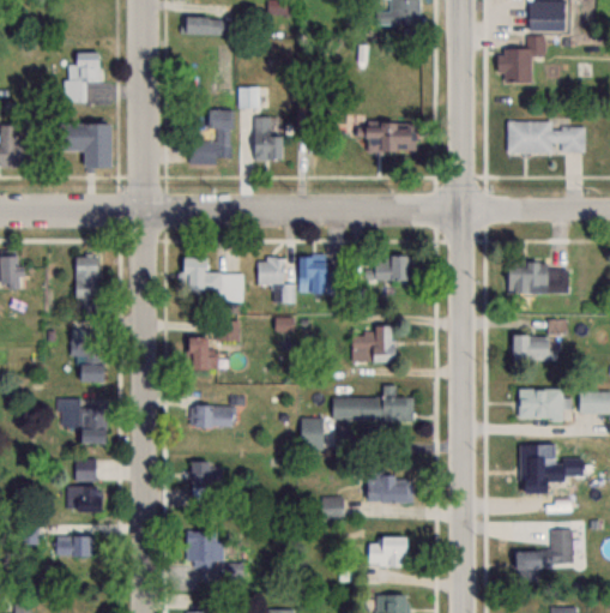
[(422,0),(388,0),(388,25),(422,25),(422,0)]
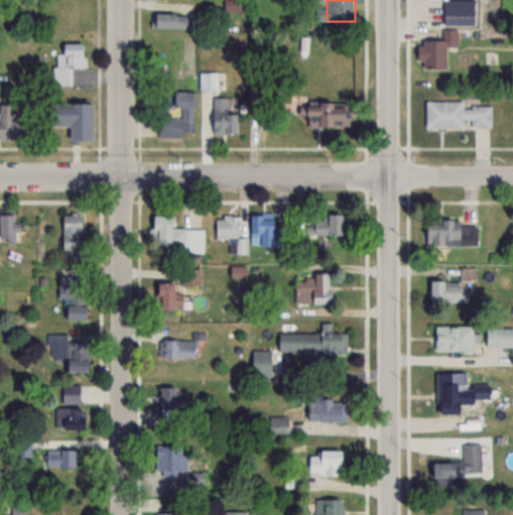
[(454,16),(453,0),(423,0),(423,16),(454,16)]
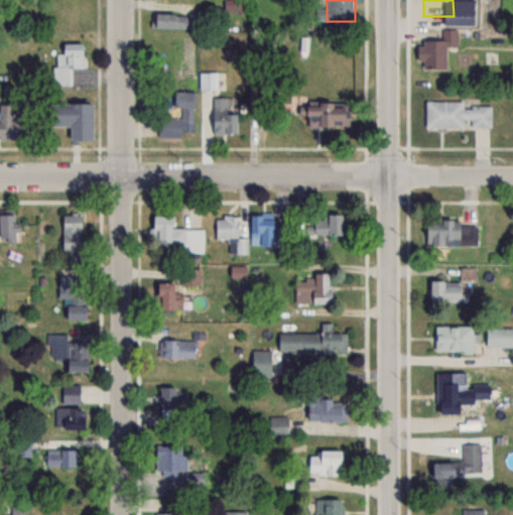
[(155,28),(190,31),(191,16),(156,14),(155,28)]
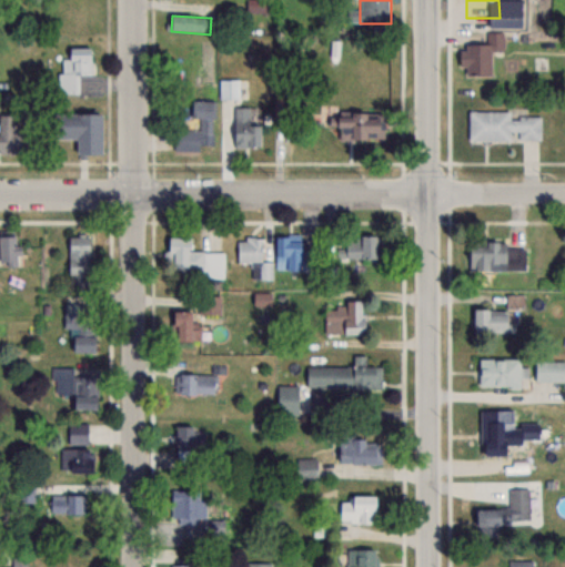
[(94,76),(94,49),(70,49),(70,59),(62,59),(61,94),(82,95),(82,76),(94,76)]
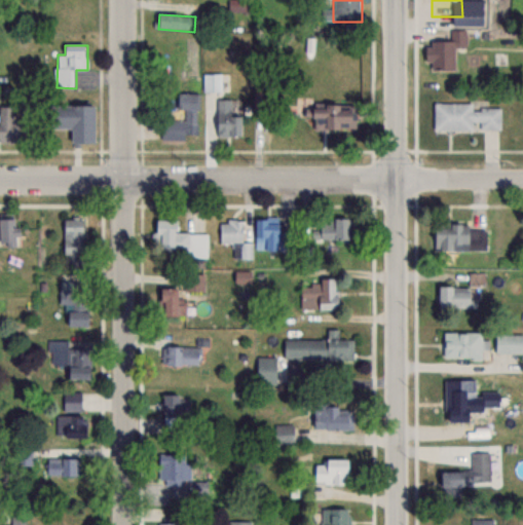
[(162,141),(198,141),(199,95),(178,95),(178,112),(184,112),(184,121),(162,121),(162,141)]
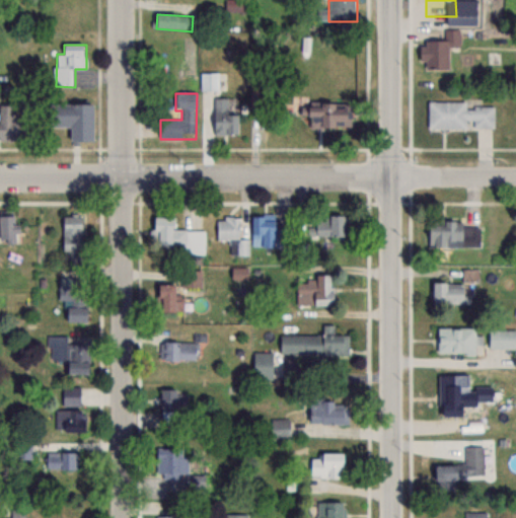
[(240,134),(240,99),(216,99),(216,134),(240,134)]
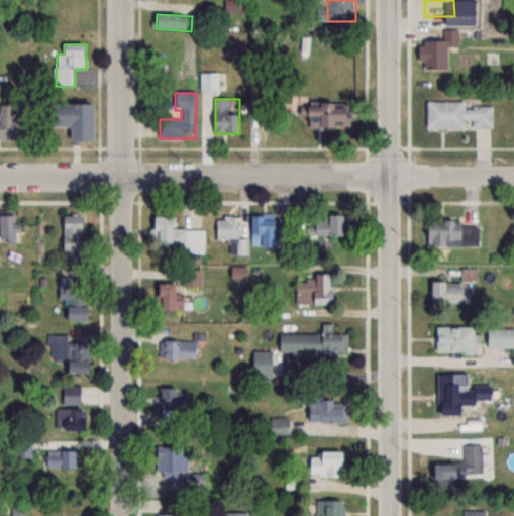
[(496,128),(496,107),(466,107),(466,102),(428,102),(428,129),(496,128)]
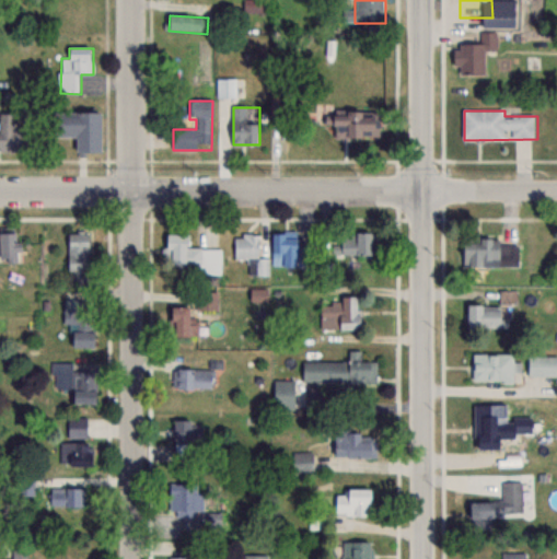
[(0,113),(0,152),(18,152),(18,114),(0,113)]
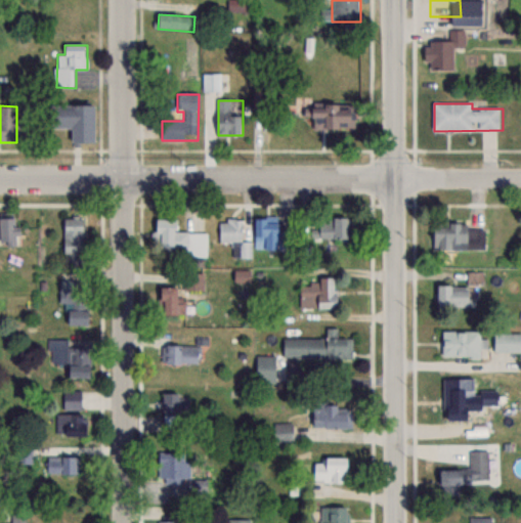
[(93,105),(50,105),(50,129),(72,129),(72,143),(93,143),(93,105)]
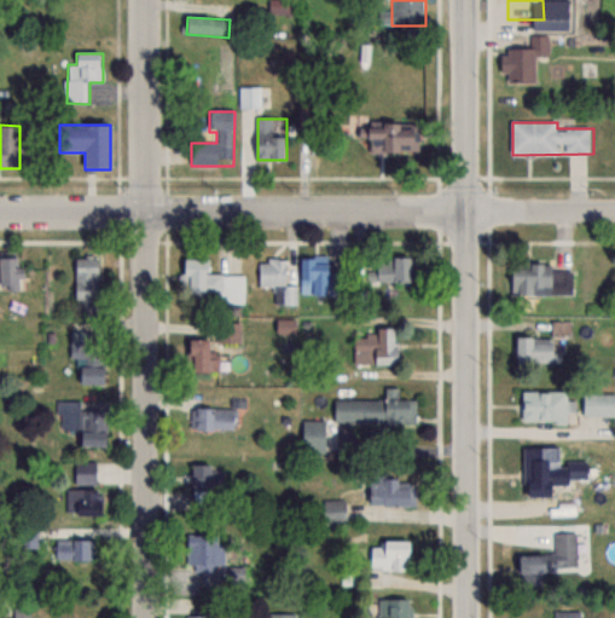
[(421,155),(421,126),(367,126),(367,155),(421,155)]
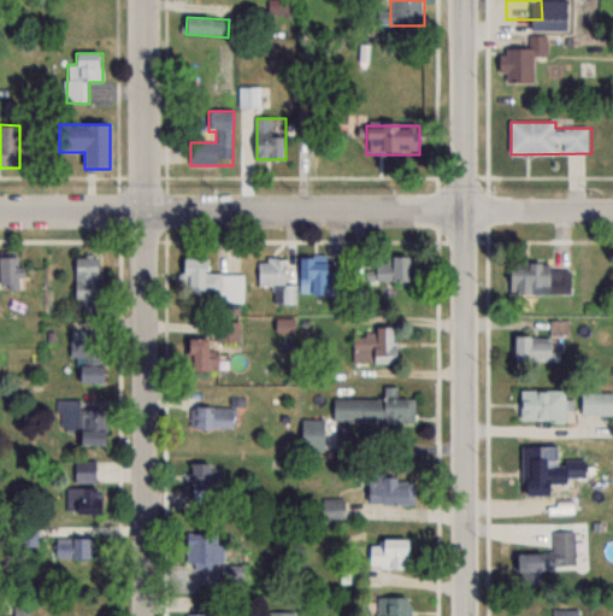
[(329,257),(300,256),(300,286),(288,286),(289,259),(260,259),(259,287),(276,287),(276,305),(300,305),(300,295),(328,295),(329,257)]
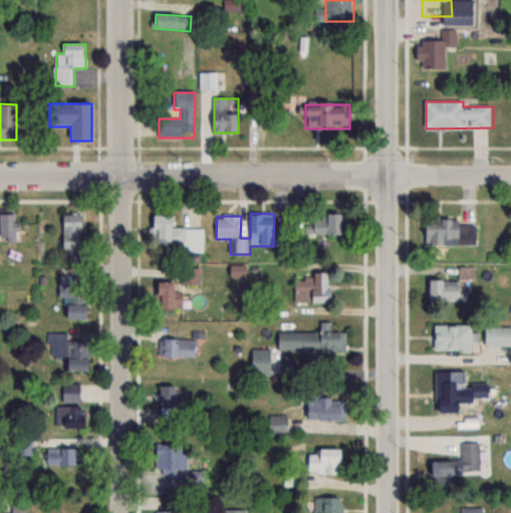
[(0,214),(0,243),(16,244),(16,214),(0,214)]
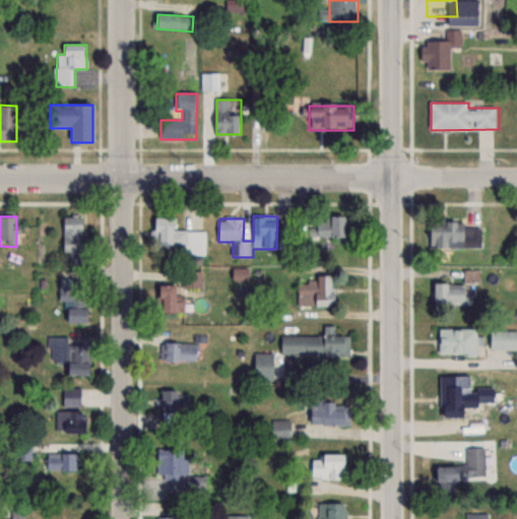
[(64,255),(84,255),(84,216),(64,216),(64,255)]
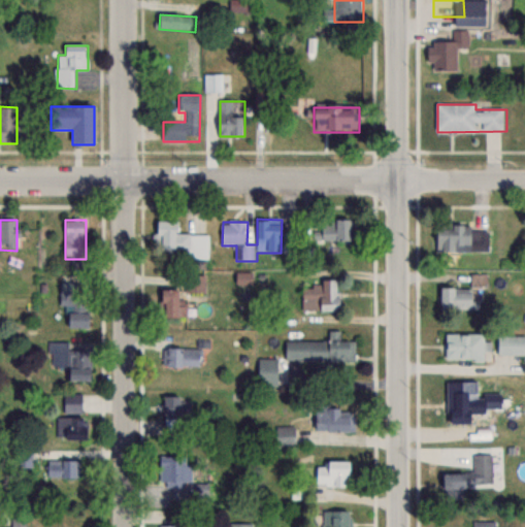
[(352,220),(316,220),(316,241),(352,241),(352,220)]
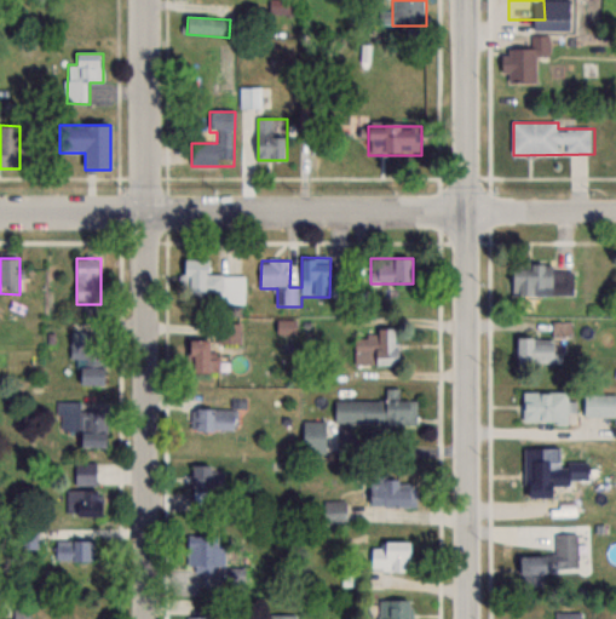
[(225,275),(212,275),(212,261),(185,261),(185,294),(225,294),(225,275)]
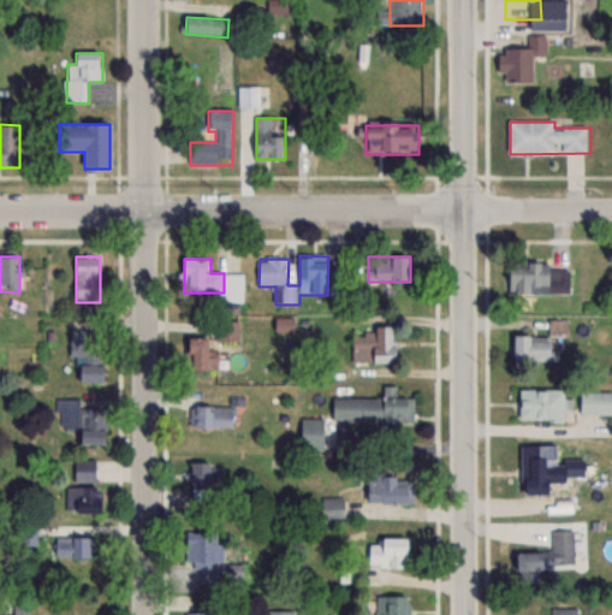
[(509,293),(572,294),(572,266),(510,265),(509,293)]
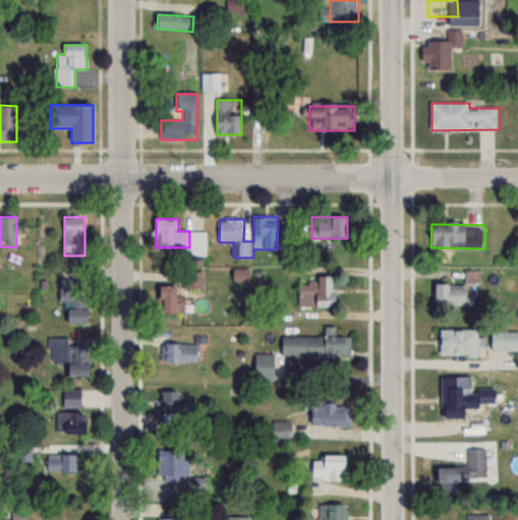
[(206,255),(206,234),(191,234),(191,255),(206,255)]
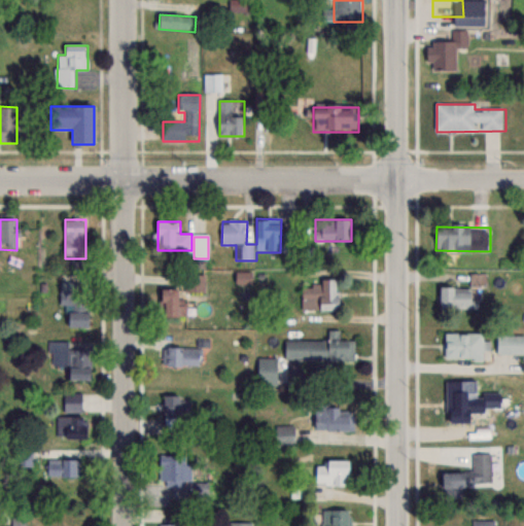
[(251,275),(238,273),(237,283),(250,285),(251,275)]
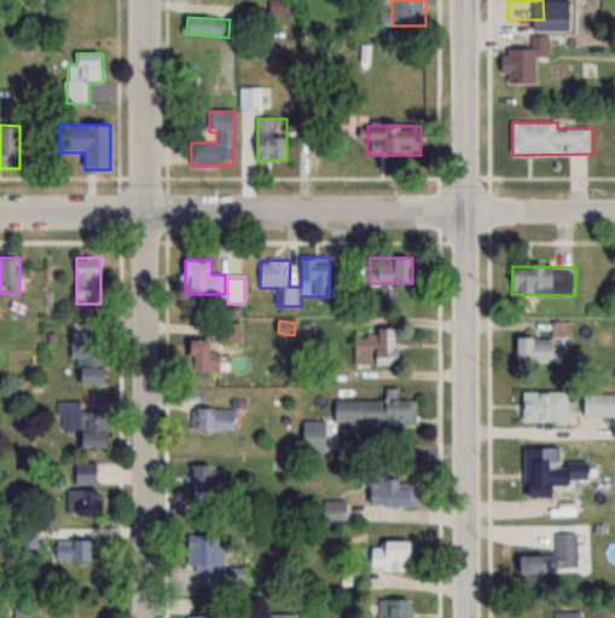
[(221,345),(242,345),(242,324),(221,324),(221,345)]
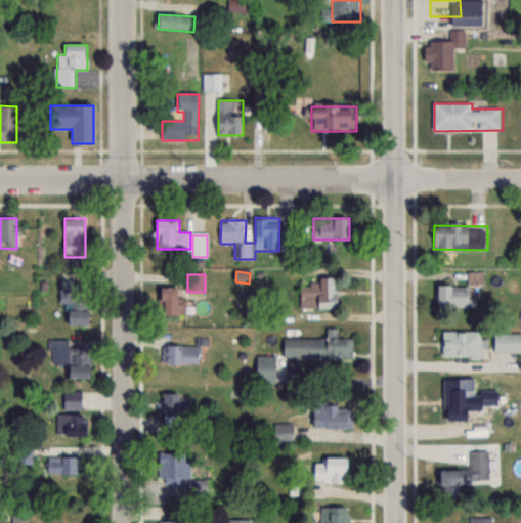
[(302,286),(302,310),(337,310),(337,278),(318,278),(318,286),(302,286)]
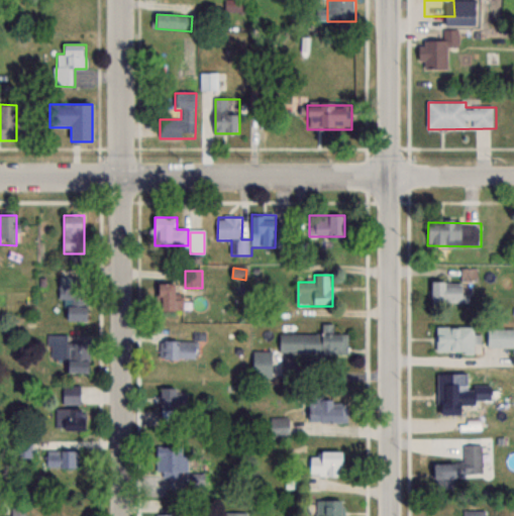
[(89,322),(88,278),(62,278),(62,300),(68,300),(68,323),(89,322)]
